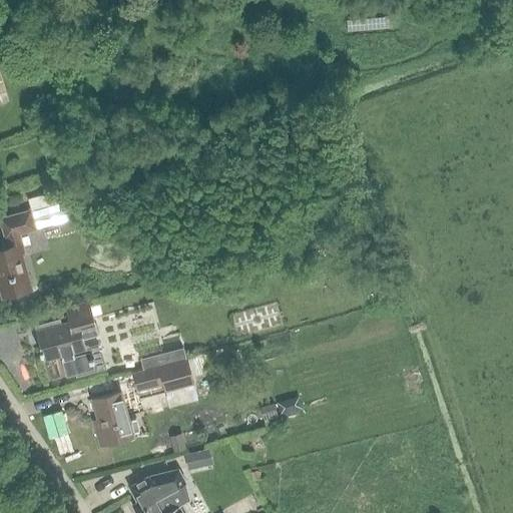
[(352,16),(353,29),(394,26),(393,14),(352,16)]
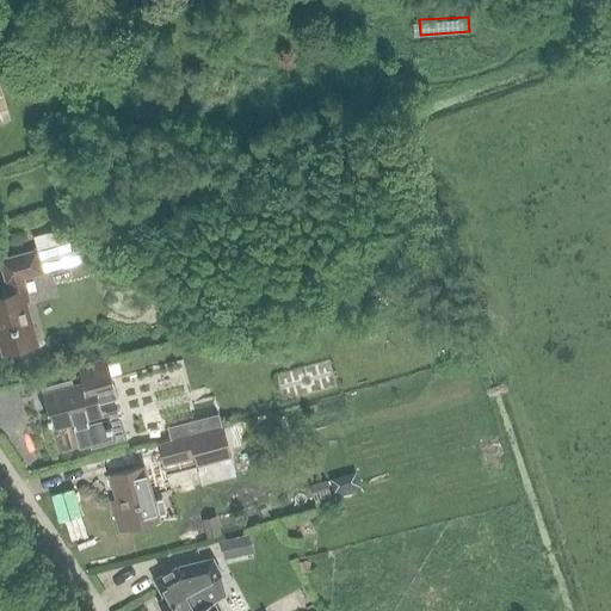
[(42,273),(36,252),(0,260),(0,261),(6,283),(8,283),(12,294),(0,297),(0,346),(2,355),(37,345),(25,302),(29,301),(23,278),(42,273)]
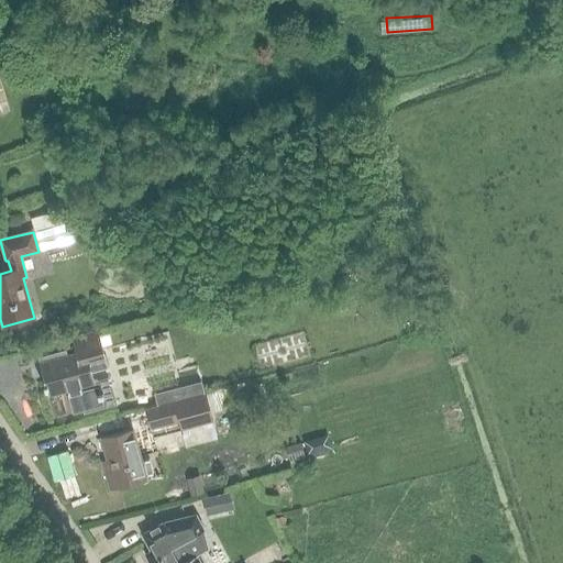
[(117,405),(109,377),(94,382),(90,371),(107,366),(97,332),(72,339),(76,354),(40,363),(45,385),(43,385),(44,390),(46,389),(48,395),(67,390),(68,394),(67,394),(72,414),(81,410),(83,414),(117,405)]
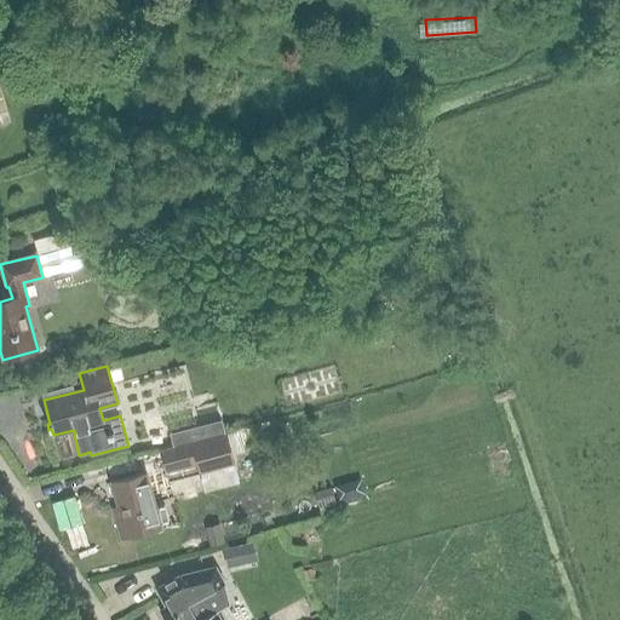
[(166,472),(195,464),(199,475),(235,465),(225,434),(193,443),(160,452),(166,472)]
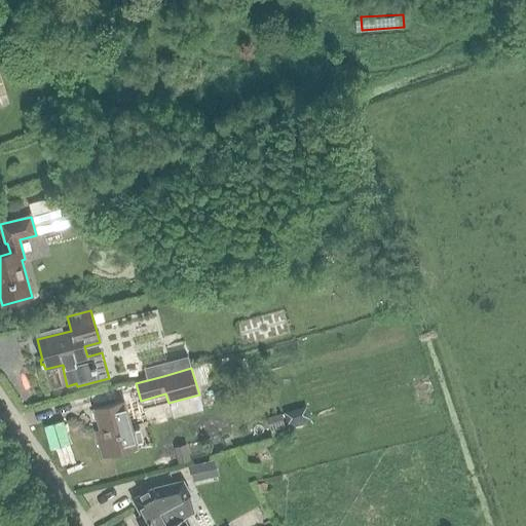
[(137,448),(123,402),(94,409),(102,439),(98,440),(103,457),(137,448)]
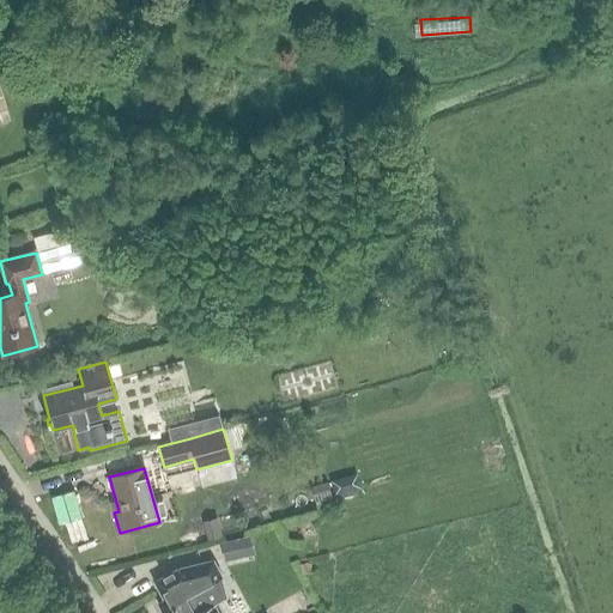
[(357,474),(329,480),(335,501),(362,495),(357,474)]
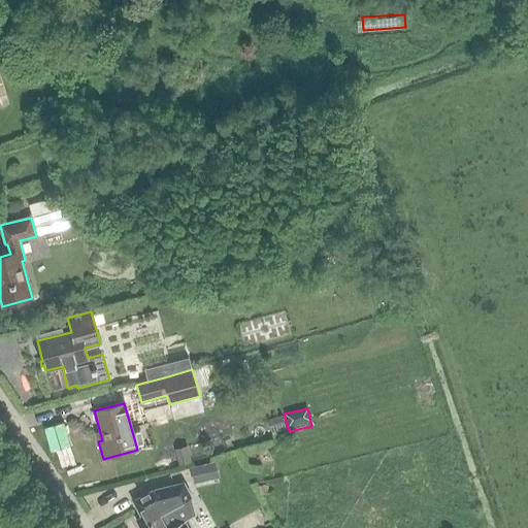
[(187,447),(174,450),(178,465),(191,462),(187,447)]
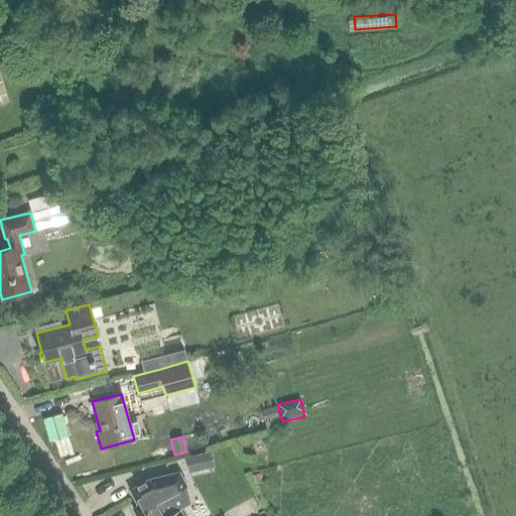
[(212,455),(187,460),(189,474),(215,469),(212,455)]
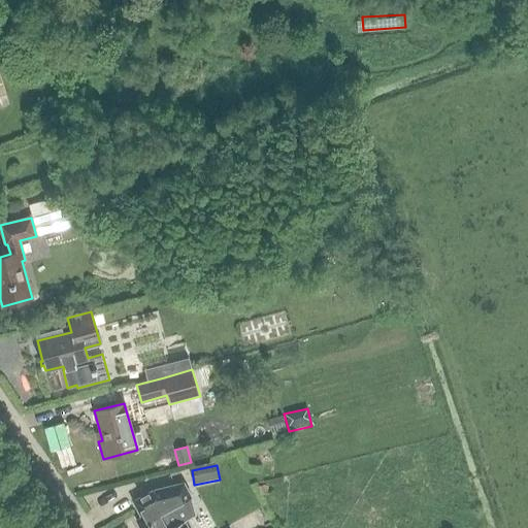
[(133,501),(138,510),(141,517),(135,520),(139,527),(187,527),(184,521),(191,518),(182,500),(190,496),(184,486),(154,491),(133,501)]
